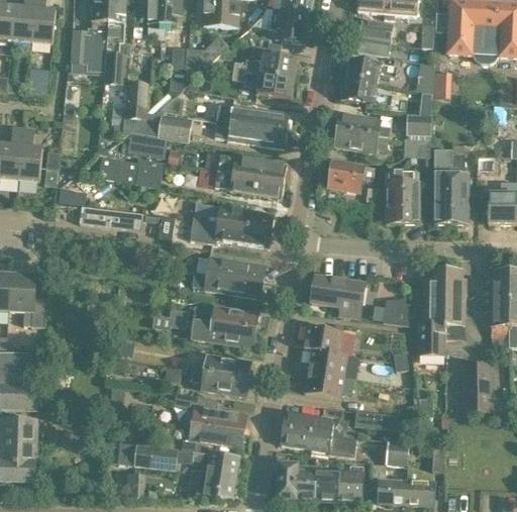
[(0,0),(0,37),(11,38),(14,5),(6,5),(6,0),(0,0)]
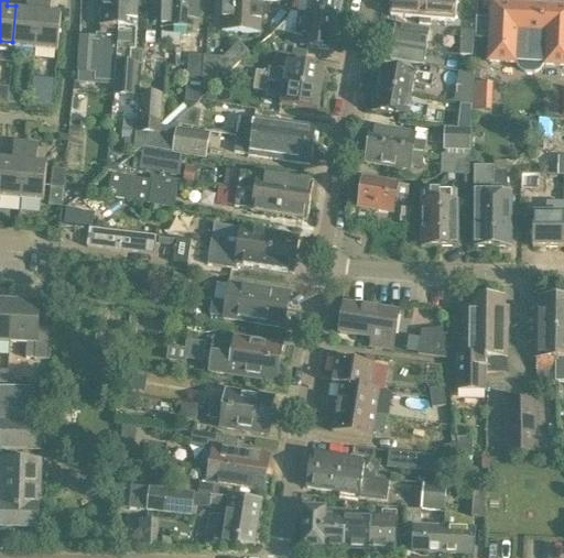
[(25,0),(25,7),(15,6),(12,42),(34,44),(39,0),(25,0)]
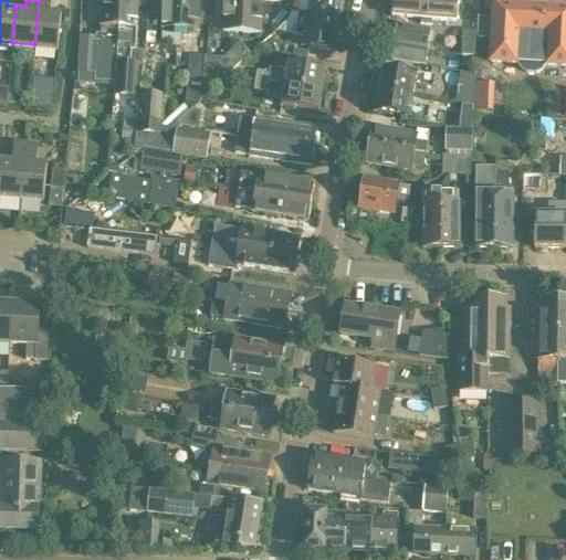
[(39,0),(34,44),(58,46),(61,10),(50,9),(51,0),(39,0)]
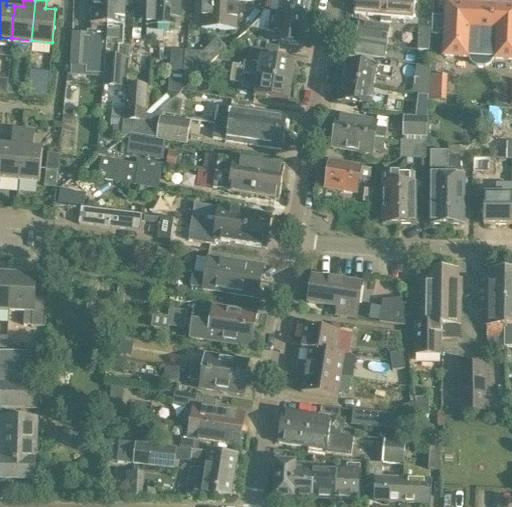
[(106,35),(107,0),(90,0),(89,20),(91,20),(90,34),(106,35)]
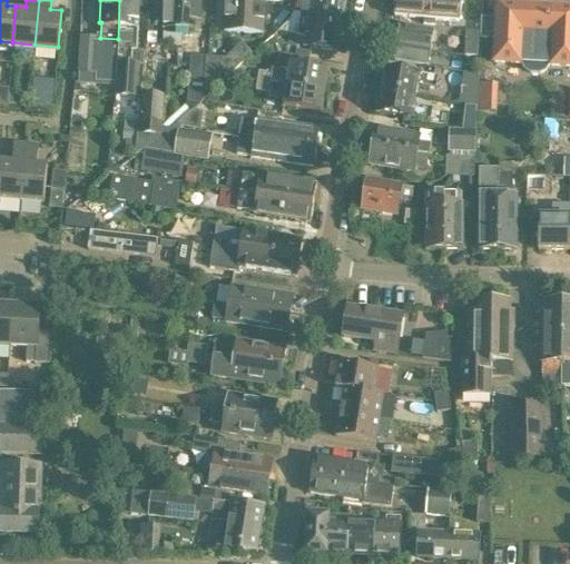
[(119,0),(118,39),(115,90),(137,92),(139,61),(126,60),(127,47),(137,47),(138,25),(139,0),(119,0)]
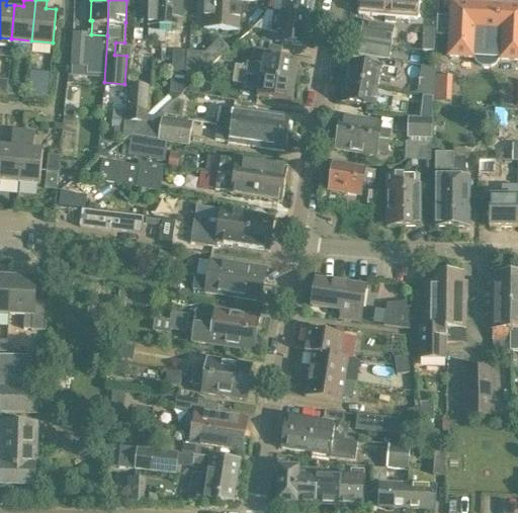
[(165,28),(166,0),(149,0),(148,22),(153,23),(153,27),(165,28)]
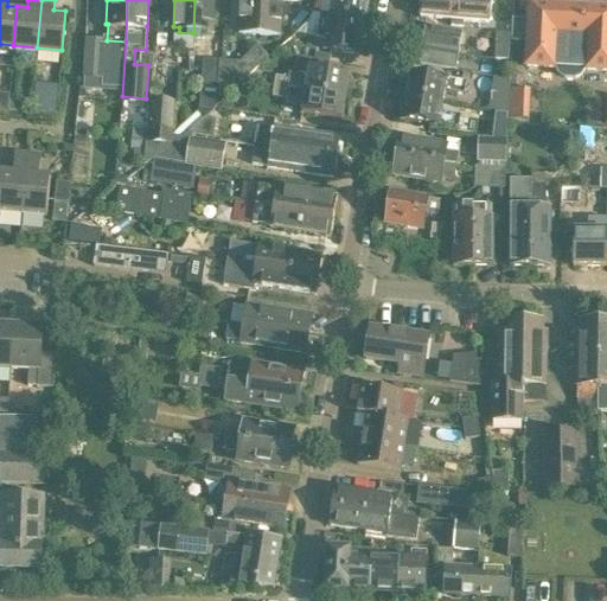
[(195,0),(193,33),(206,33),(206,29),(212,29),(213,0),(195,0)]
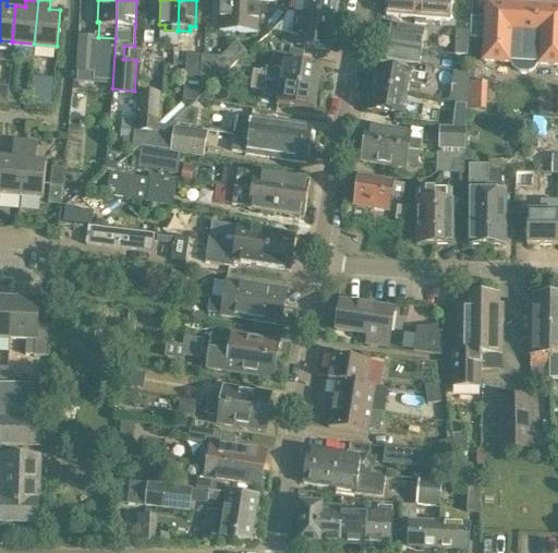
[(220,0),(219,26),(256,28),(257,5),(239,4),(239,0),(220,0)]
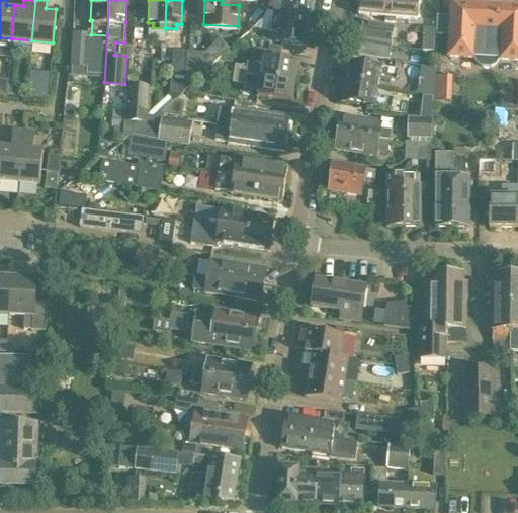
[(282,0),(281,9),(281,10),(310,14),(311,0),(282,0)]
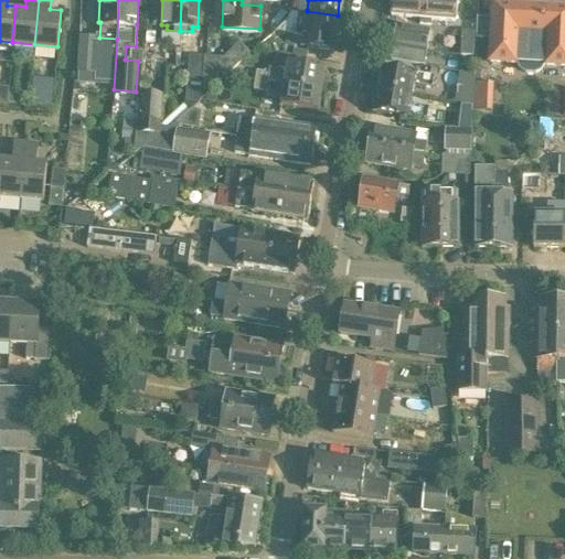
[(422,20),(424,0),(391,0),(390,11),(419,13),(418,20),(422,20)]
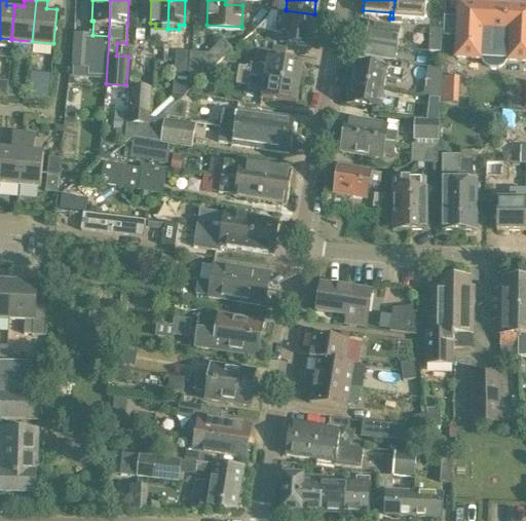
[(395,0),(392,19),(401,20),(401,13),(423,15),(424,0),(395,0)]
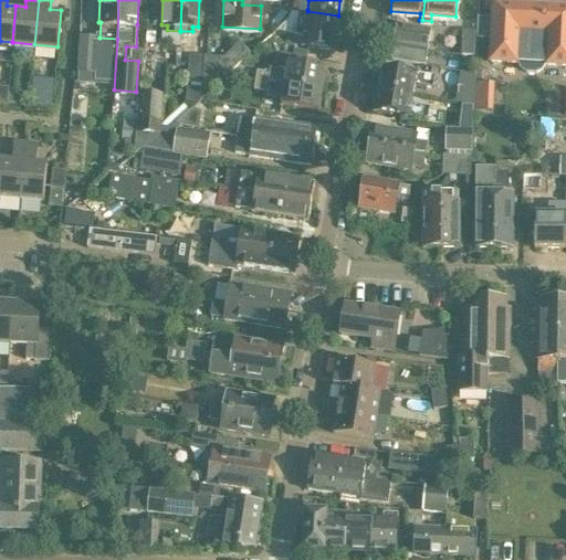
[(565,3),(493,0),(492,14),(477,13),(475,33),(491,34),(490,57),(515,59),(516,55),(519,55),(519,63),(520,65),(525,70),(535,70),(542,66),(544,64),(544,57),(546,57),(546,61),(565,61),(565,3)]
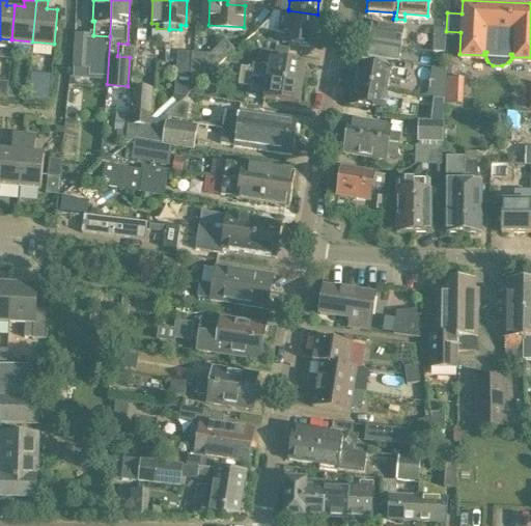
[(269,16),(267,18),(279,20),(281,8),(272,7),(269,16)]
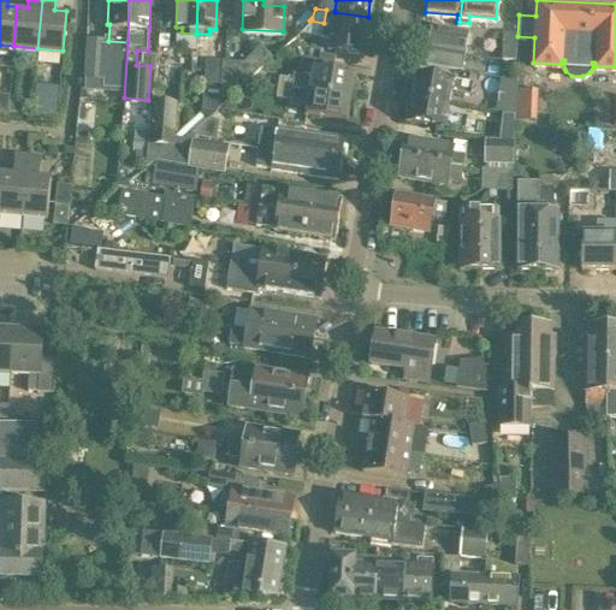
[(324,23),(309,21),(300,30),(323,34),(331,35),(330,46),(363,51),(368,17),(335,12),(335,11),(326,10),(324,23)]
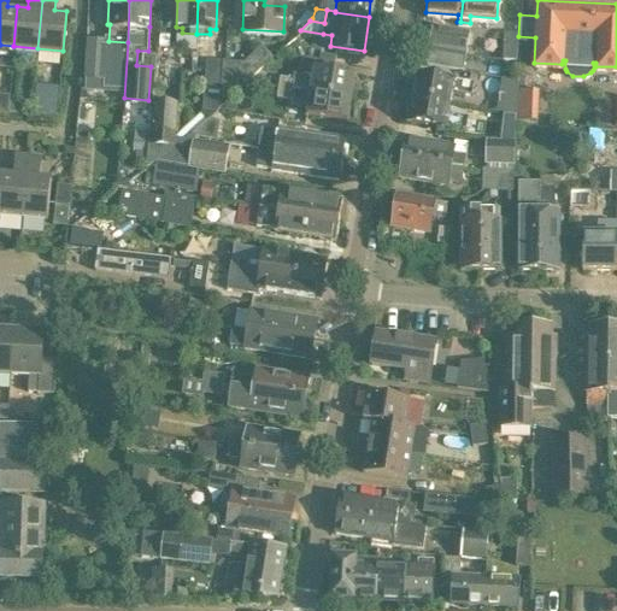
[(428,45),(464,51),(465,52),(469,28),(432,23),(427,45),(428,45)]
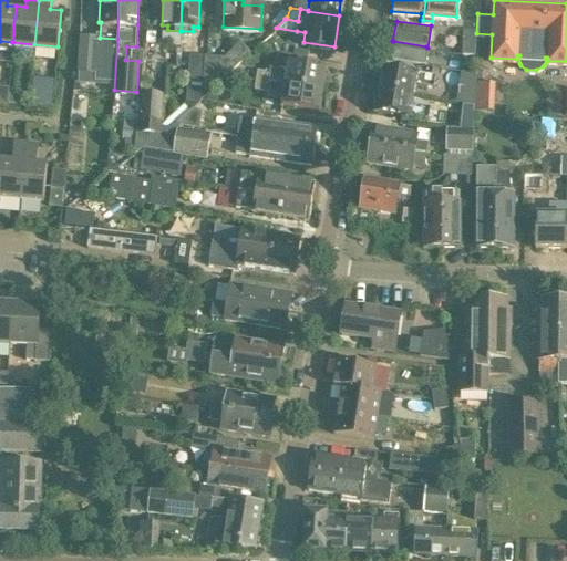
[(462,50),(475,50),(476,26),(463,26),(462,50)]
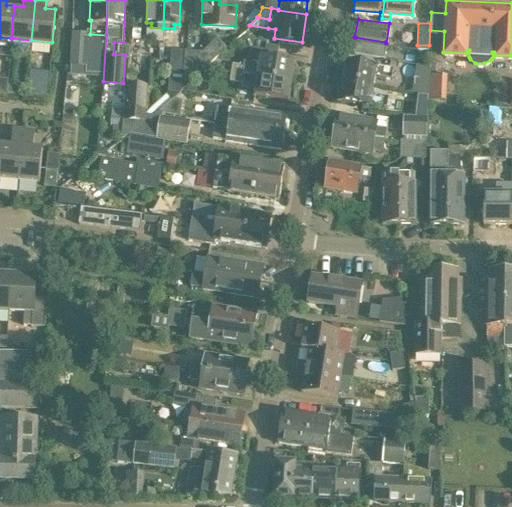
[(85,74),(85,63),(86,64),(88,29),(71,29),(69,62),(68,62),(67,74),(69,74),(69,73),(85,74)]
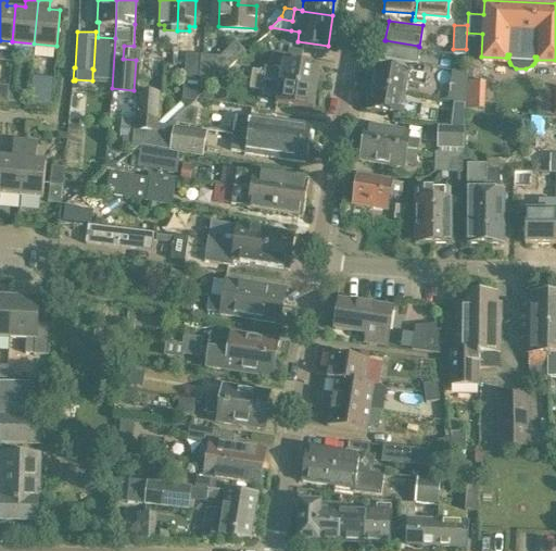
[(219,52),(200,51),(198,85),(207,85),(245,48),(235,37),(219,52)]
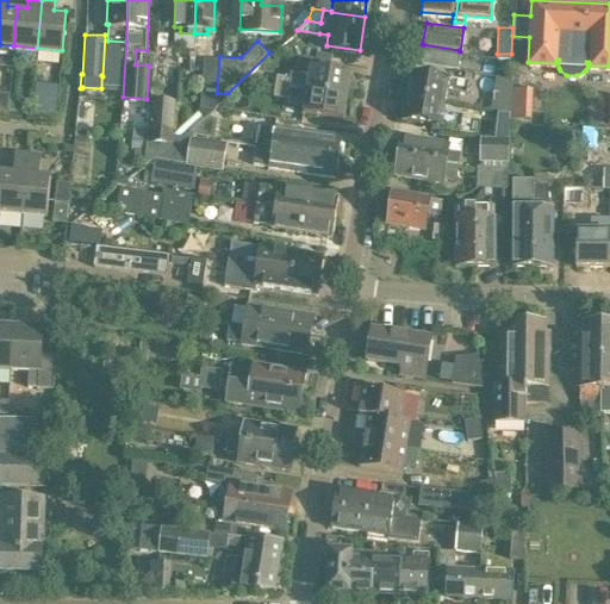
[(459,50),(423,44),(421,60),(456,67),(459,50)]
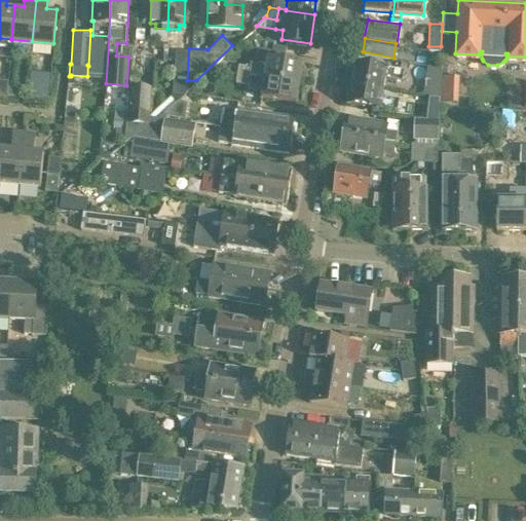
[(148,121),(160,111),(178,98),(185,90),(187,80),(189,48),(176,47),(174,73),(173,73),(172,89),(151,88),(148,121)]
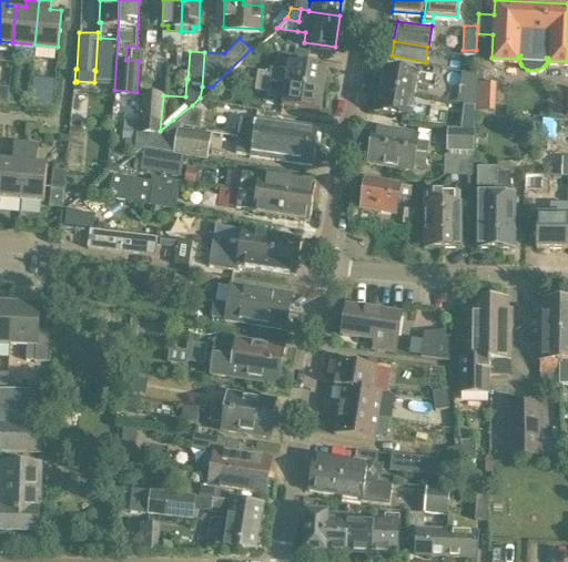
[(257,67),(256,77),(271,79),(271,78),(280,80),(323,87),(326,64),(288,59),(287,65),(272,63),(271,69),(257,67)]
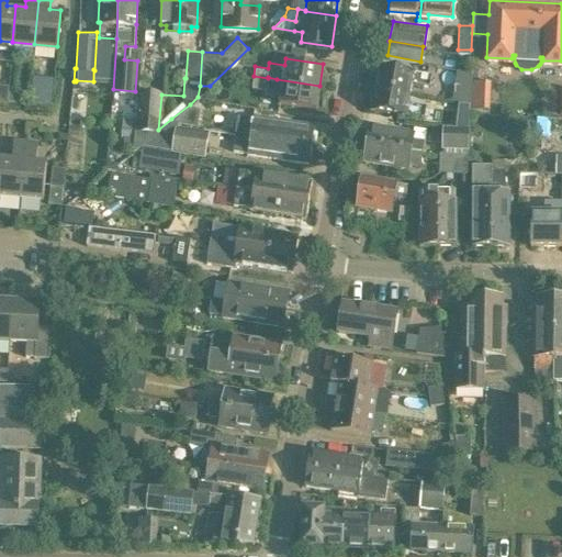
[(379,64),(375,85),(409,91),(412,80),(429,84),(430,73),(379,64)]
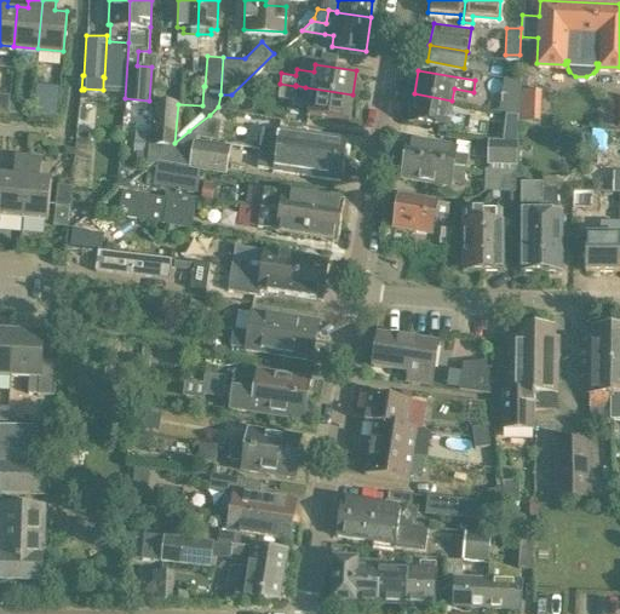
[(296,86),(280,84),(277,95),(294,97),(296,86)]
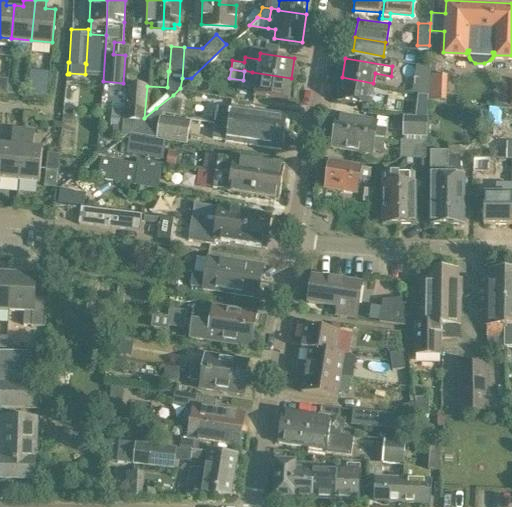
[(8,74),(0,72),(0,88),(7,89),(8,74)]
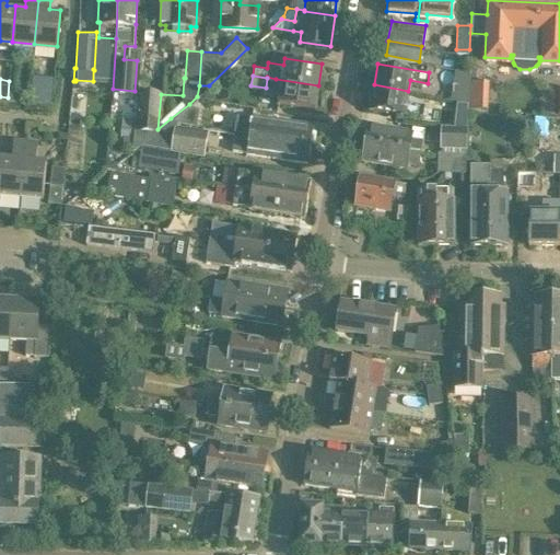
[(318,85),(276,79),(275,91),(279,91),(278,102),(315,107),(318,85)]
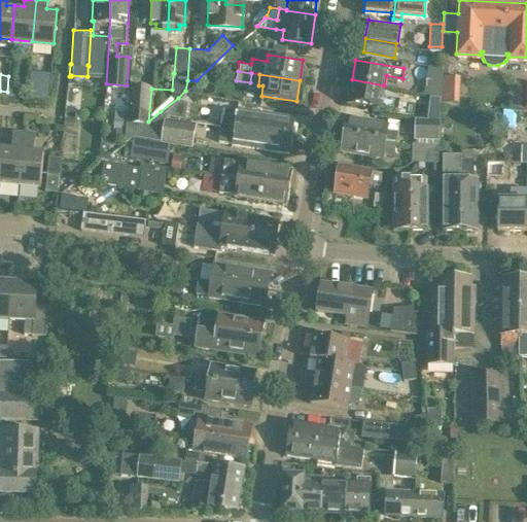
[(384,85),(352,79),(348,100),(397,108),(399,97),(383,94),(384,85)]
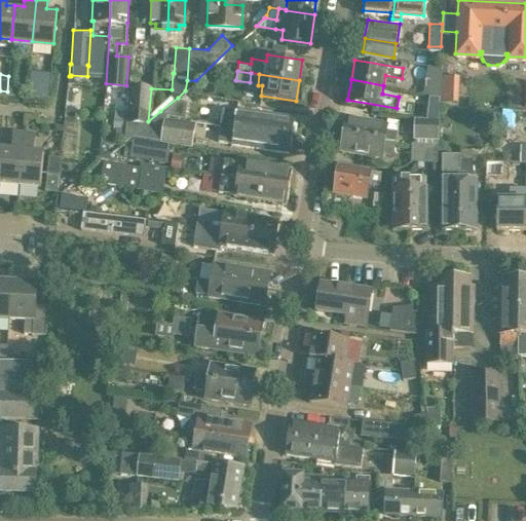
[(425,81),(423,89),(441,91),(441,83),(425,81)]
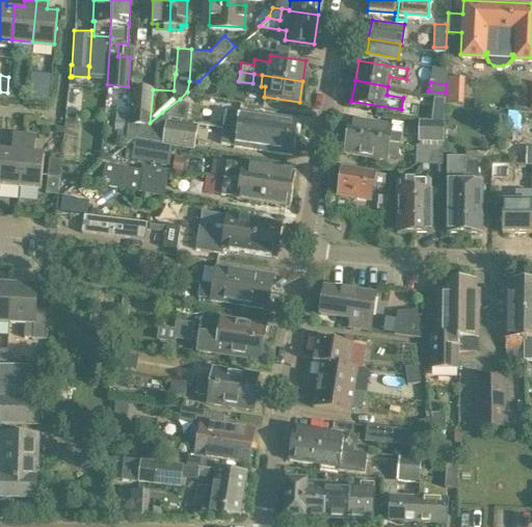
[(8,84),(8,93),(19,93),(19,84),(8,84)]
